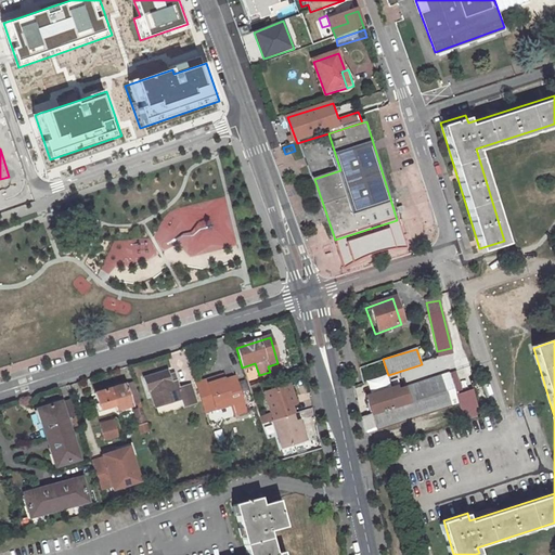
[(261,382),(271,378),(270,372),(259,375),(261,382)]
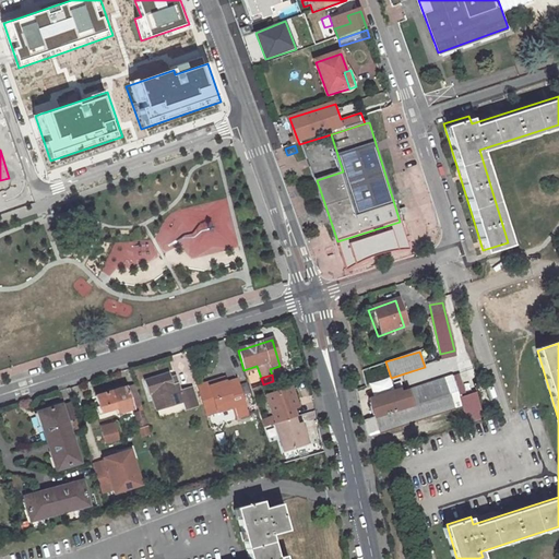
[(171,385),(168,376),(144,383),(147,394),(157,391),(158,394),(151,397),(156,414),(181,406),(183,413),(197,408),(191,391),(179,394),(177,384),(171,385)]
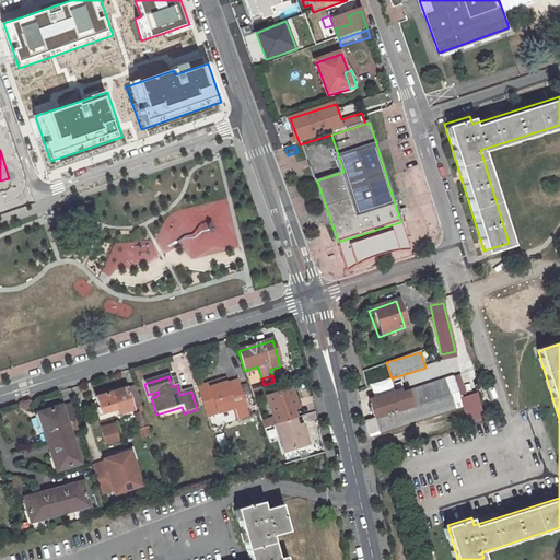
[(459,376),(454,378),(459,394),(462,401),(466,399),(459,376)]
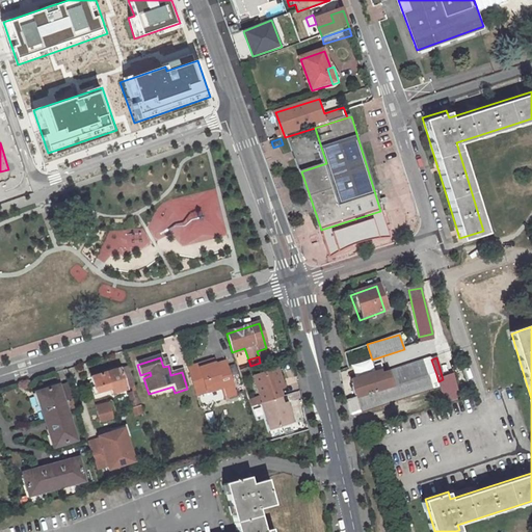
[(436,374),(431,360),(381,374),(351,382),(356,398),(436,374)]
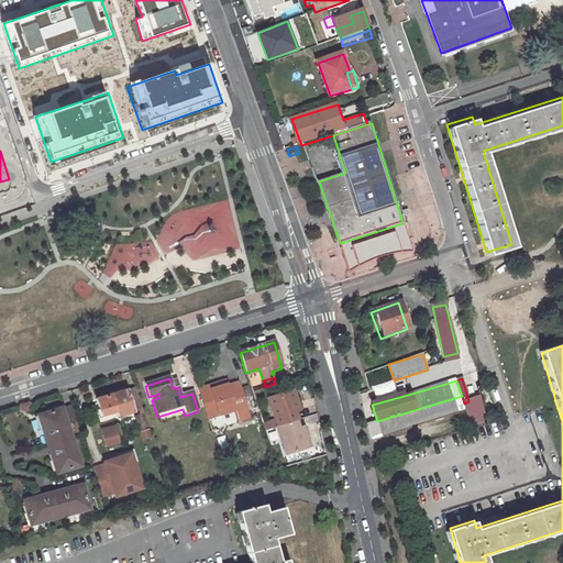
[(246,411),(238,383),(227,386),(227,385),(221,387),(229,414),(234,411),(235,415),(246,411)]
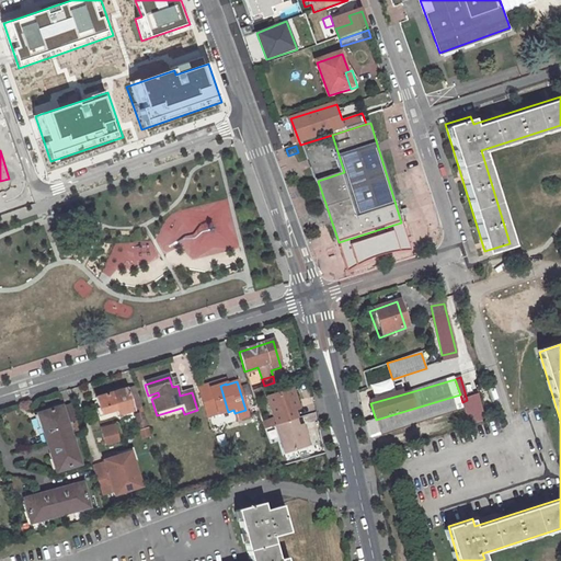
[(207,419),(228,412),(220,386),(209,389),(209,386),(198,389),(207,419)]
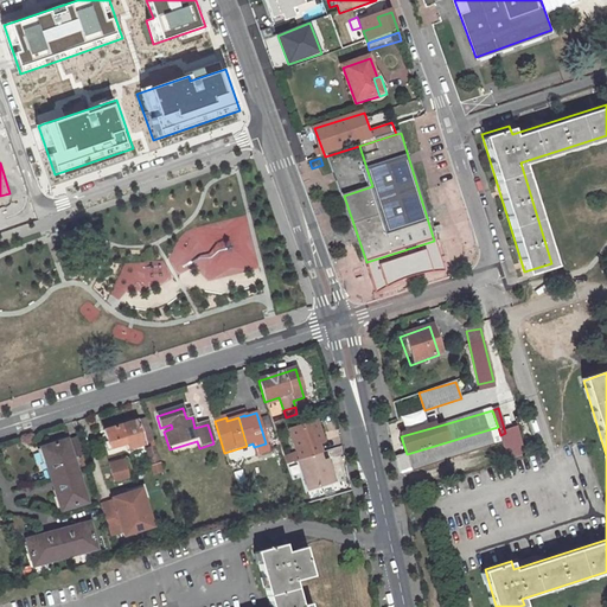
[(147,419),(103,433),(109,451),(127,445),(129,454),(133,453),(133,451),(154,443),(147,419)]
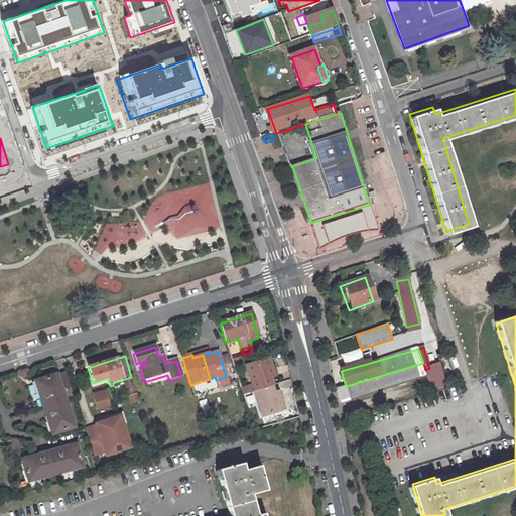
[(341,368),(341,371),(370,363),(369,360),(341,368)]
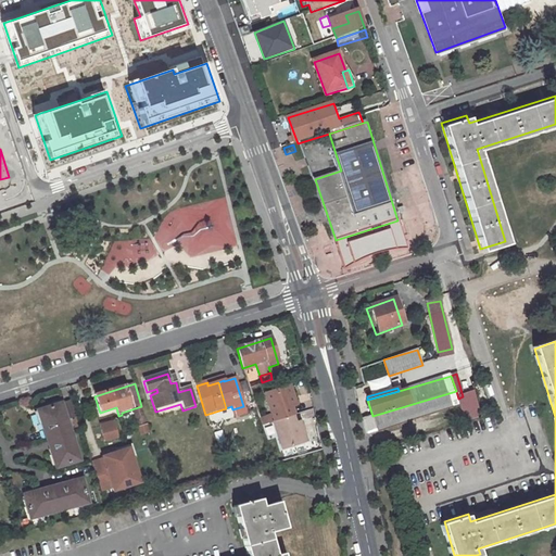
[(288,389),(263,395),(280,451),(304,444),(299,424),(293,425),(289,409),(293,407),(288,389)]
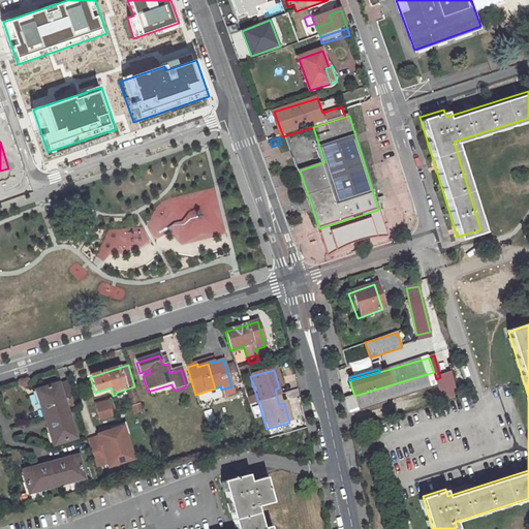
[(354,396),(359,410),(438,387),(442,402),(455,398),(448,375),(440,377),(436,379),(434,372),(354,396)]
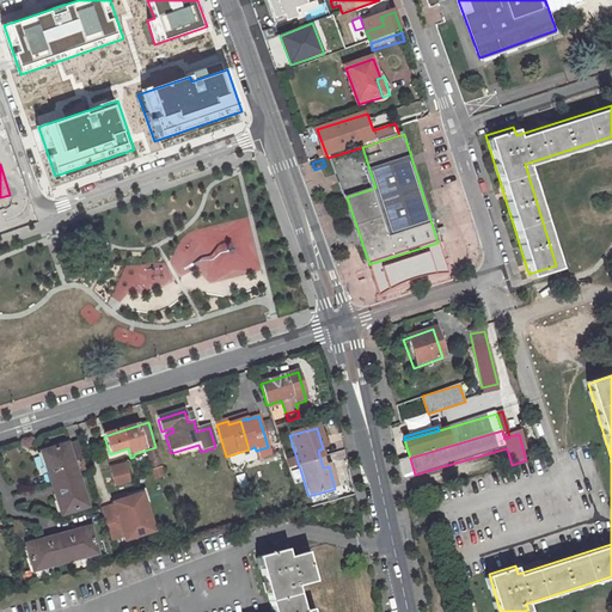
[(78,439),(68,442),(75,461),(84,459),(78,439)]
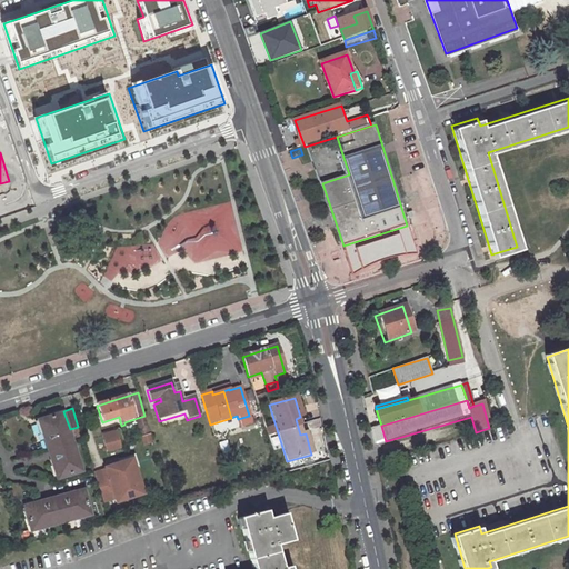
[(62,411),(38,419),(57,478),(80,470),(62,411)]
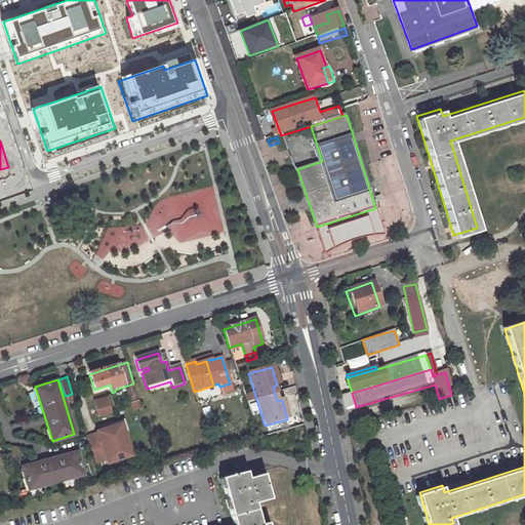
[(221,394),(232,391),(230,384),(219,387),(221,394)]
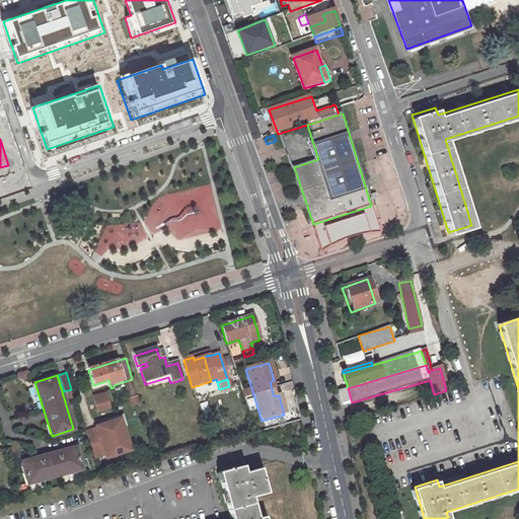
[(133,383),(125,385),(131,408),(140,405),(133,383)]
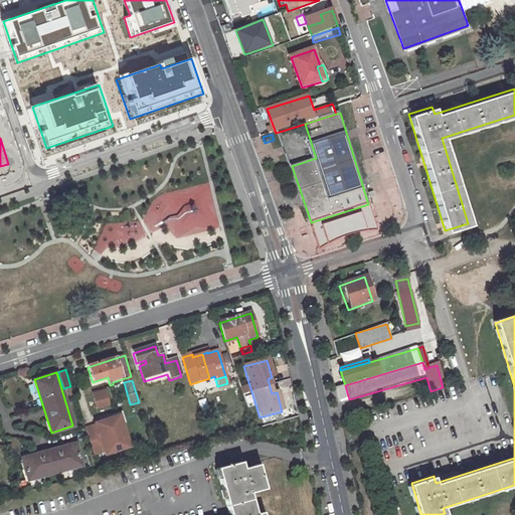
[(349,399),(345,385),(334,388),(337,403),(349,399)]
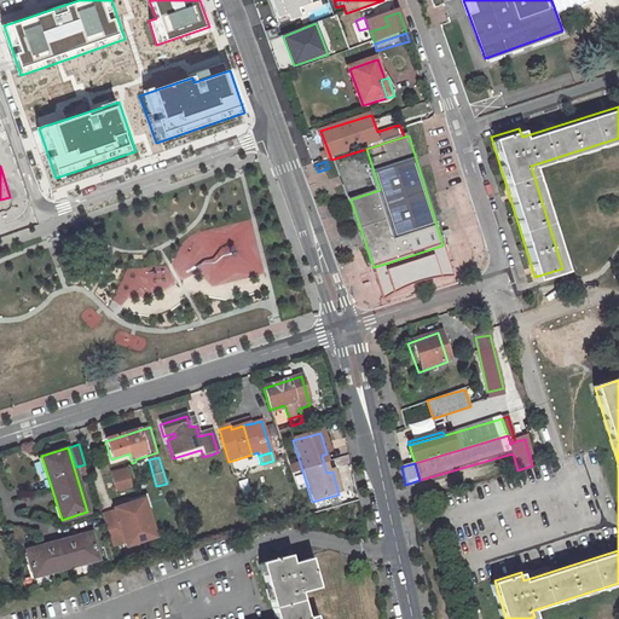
[(109,475),(113,489),(129,484),(126,470),(109,475)]
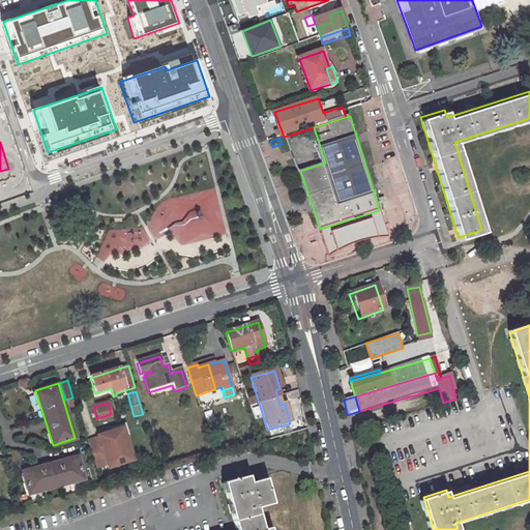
[(96,418),(98,422),(112,418),(111,414),(96,418)]
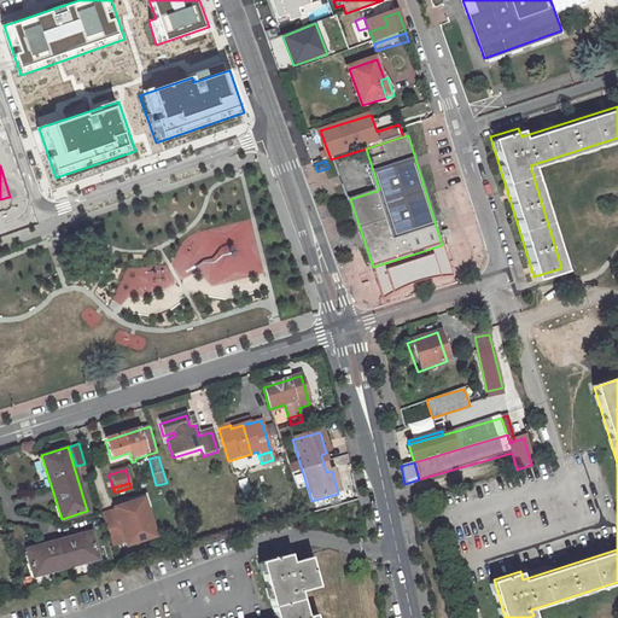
[(112,511),(100,514),(110,547),(122,543),(123,547),(135,543),(134,540),(138,538),(138,540),(153,535),(149,519),(145,520),(141,511),(146,509),(143,499),(127,503),(128,507),(124,508),(123,505),(111,508),(112,511)]
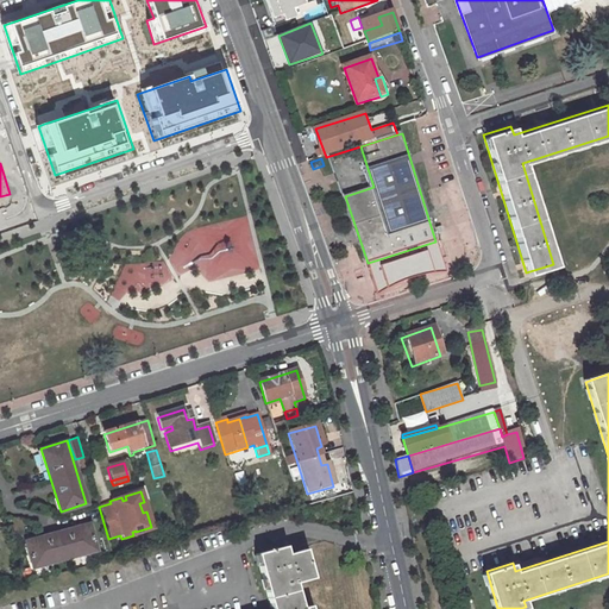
[(95,551),(87,523),(57,533),(66,559),(95,551)]
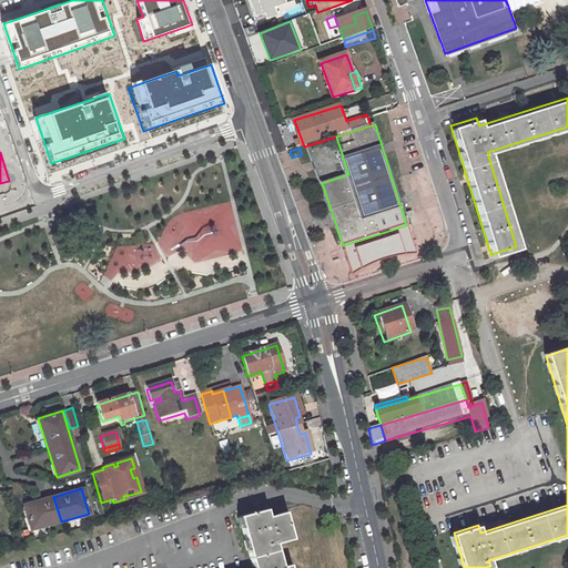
[(53,497),(23,506),(30,530),(61,521),(53,497)]
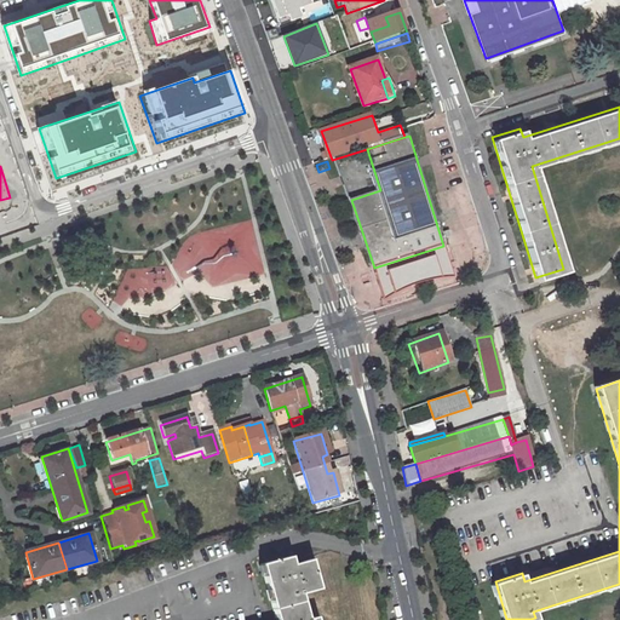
[(323,619),(322,613),(314,615),(308,591),(326,586),(317,557),(300,561),(298,552),(268,561),(282,619),(323,619)]
